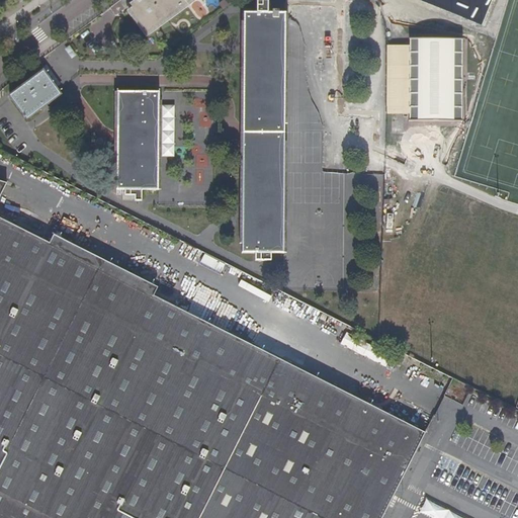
[(140,2),(138,0),(136,0),(131,4),(136,10),(132,13),(147,33),(158,26),(156,24),(166,17),(167,19),(192,0),(148,0),(144,3),(142,0),(140,2)]
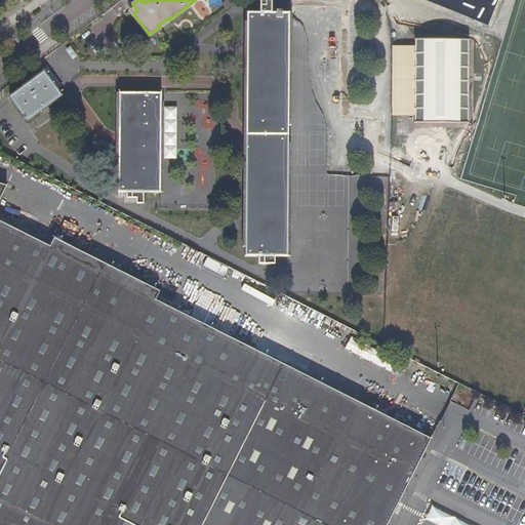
[(289,256),(290,155),(291,13),(248,13),(246,214),(246,228),(246,256),(249,256),(288,256),(289,256)]
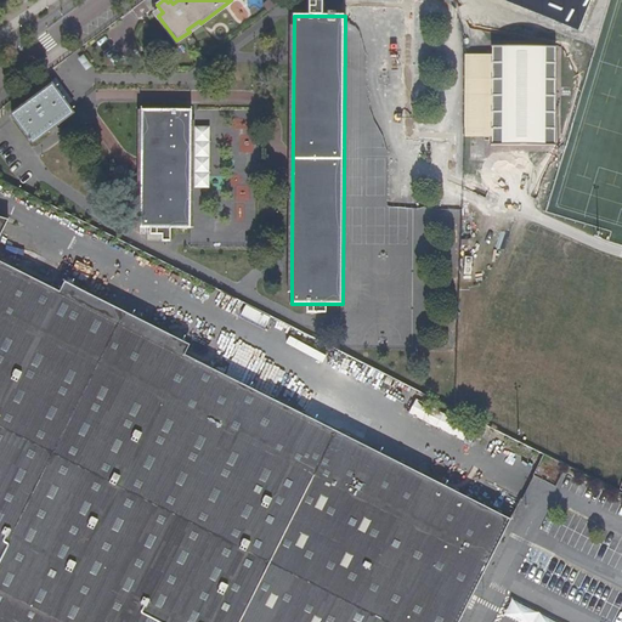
[(492,143),(491,143),(491,147),(555,147),(558,47),(492,46),(492,49),(495,49),(493,57),(467,56),(464,139),(492,139),(492,143)]
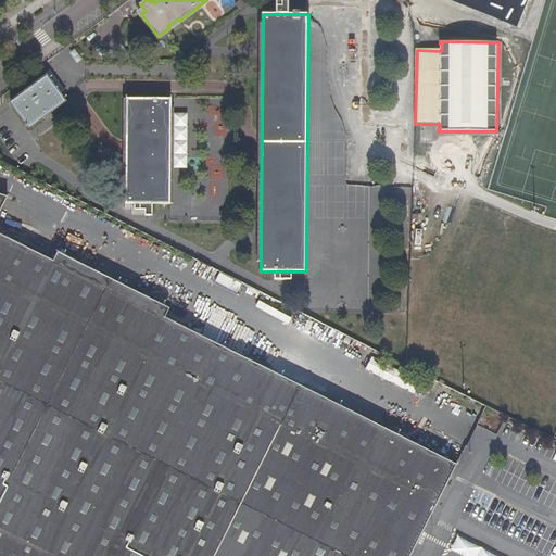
[(66,101),(48,75),(12,102),(30,127),(66,101)]
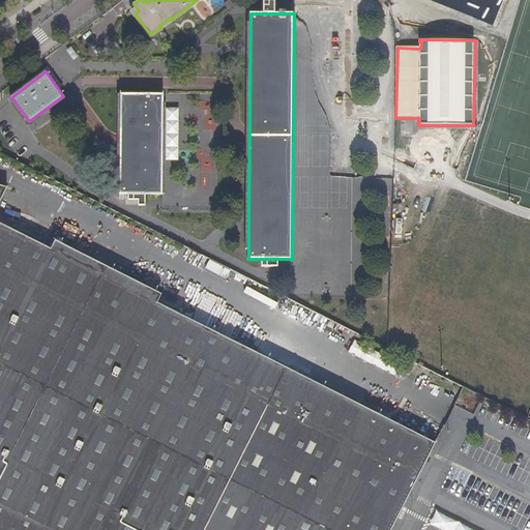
[(121,92),(120,131),(120,149),(119,194),(134,195),(163,195),(165,93),(121,92)]
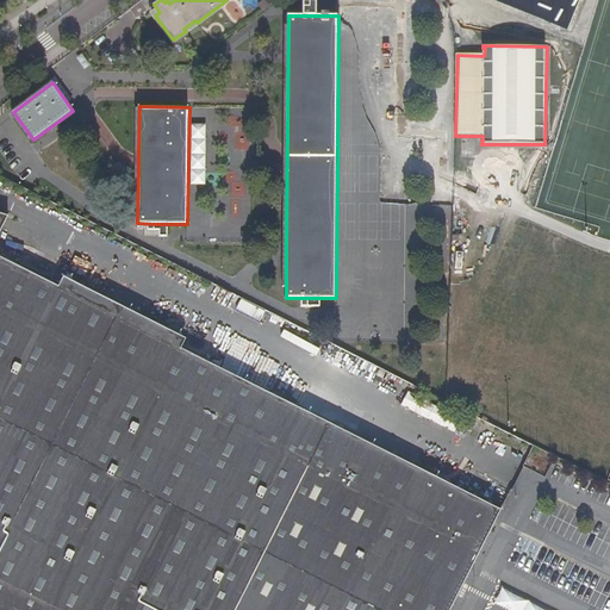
[(219,193),(216,193),(213,194),(212,195),(210,198),(210,201),(210,204),(211,206),(213,207),(216,209),(218,209),(222,207),(224,206),(225,204),(225,201),(225,198),(224,197),(222,194),(219,193)]
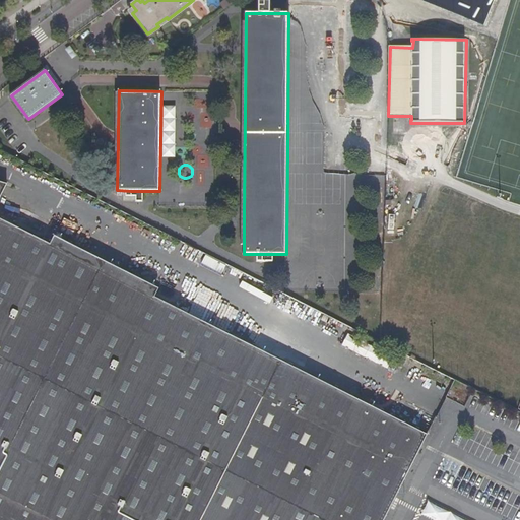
[(112,286),(121,268),(55,235),(50,244),(0,217),(0,195),(6,182),(0,179),(0,519),(385,519),(429,436),(426,434),(154,296),(137,301),(112,286)]
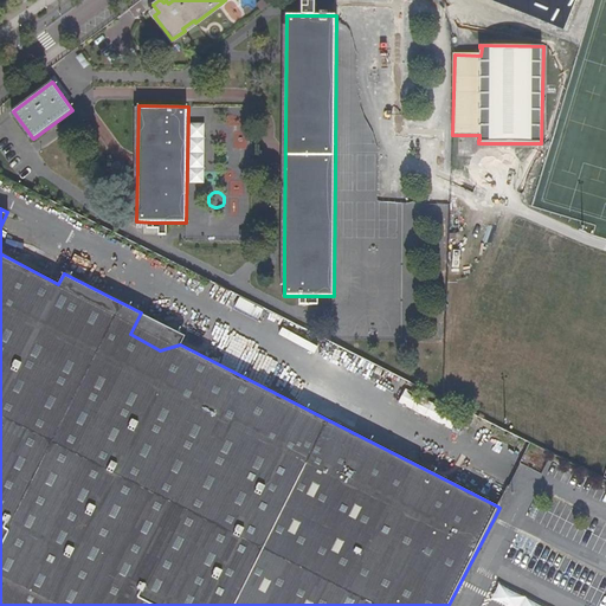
[(262,307),(238,295),(233,303),(257,316),(262,307)]
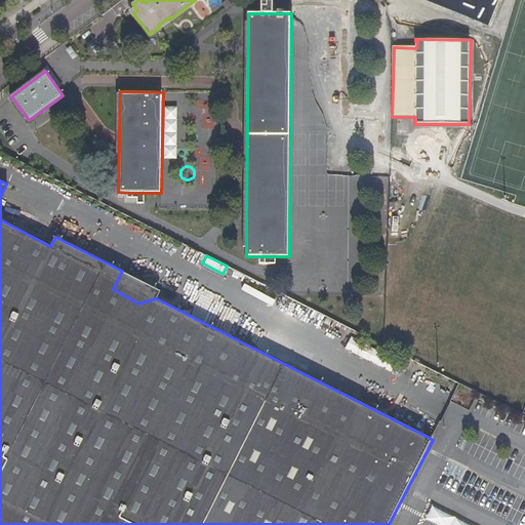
[(160,291),(122,271),(113,289),(138,304),(156,298),(160,291)]
